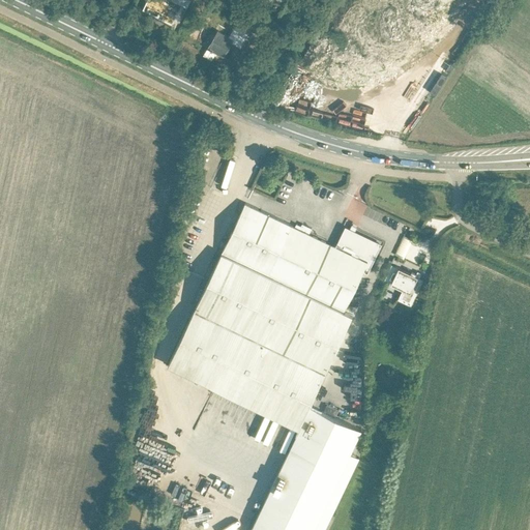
[(173,0),(146,0),(143,9),(172,24),(181,5),(186,7),(189,0),(179,0),(178,2),(173,0)]
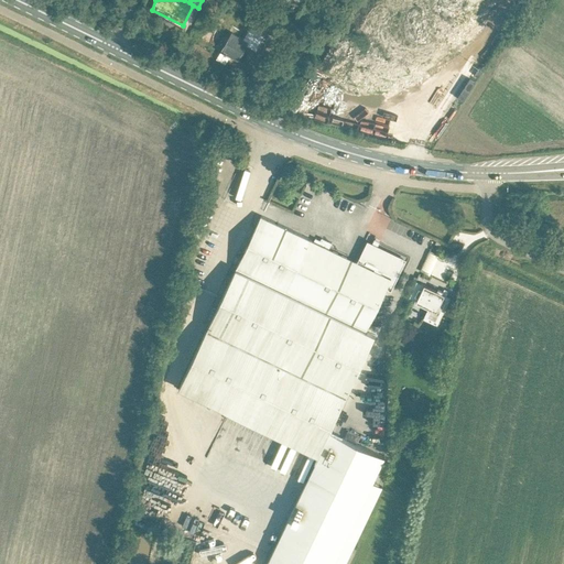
[(243,39),(231,32),(216,57),(226,64),(230,56),(238,61),(247,44),(257,50),(260,43),(264,46),(270,38),(266,35),(266,34),(251,26),(243,39)]
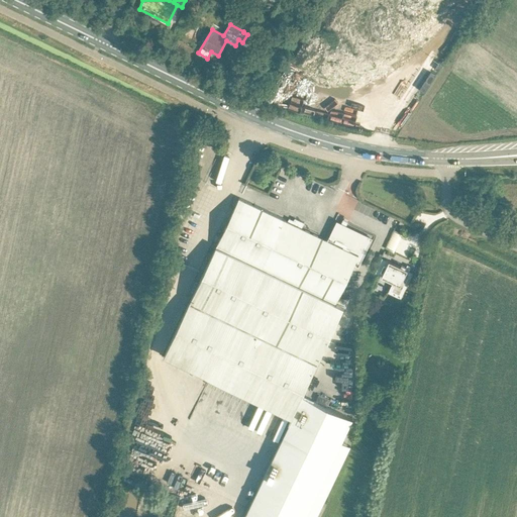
[(239,198),(164,355),(291,416),(292,417),(302,395),(344,307),(335,303),(354,264),(358,266),(359,265),(357,264),(371,237),(346,226),(348,221),(343,218),(341,223),(338,222),(339,221),(337,220),(328,237),(327,239),(302,227),(304,222),(295,218),(294,220),(289,218),(288,221),(239,198)]
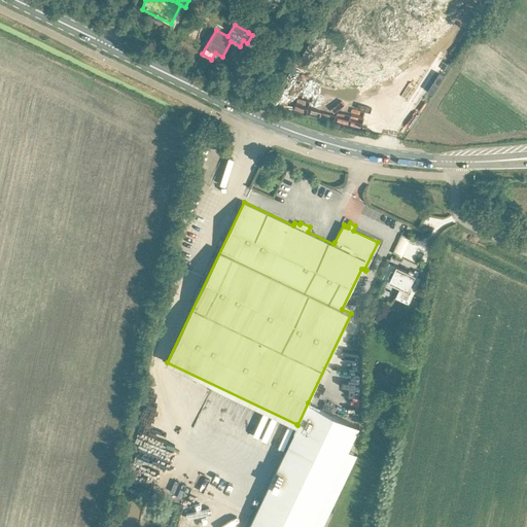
[(394,253),(402,256),(411,238),(401,235),(394,253)]
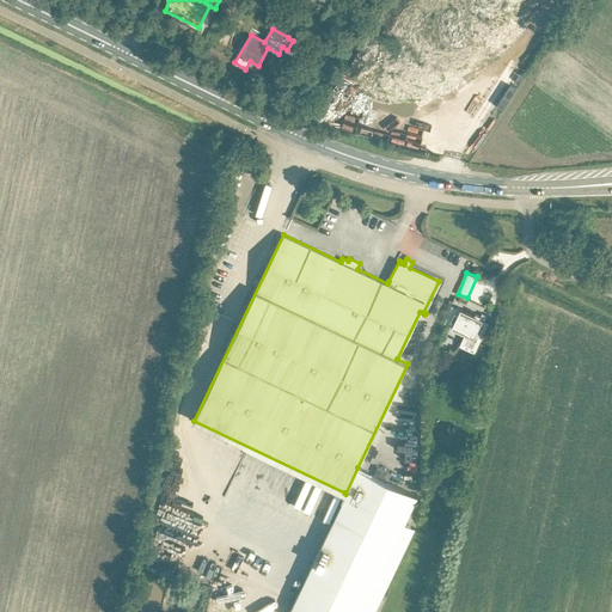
[(459,346),(475,353),(489,323),(479,318),(482,314),(476,312),(475,314),(460,307),(460,308),(452,305),(444,322),(465,332),(459,346)]
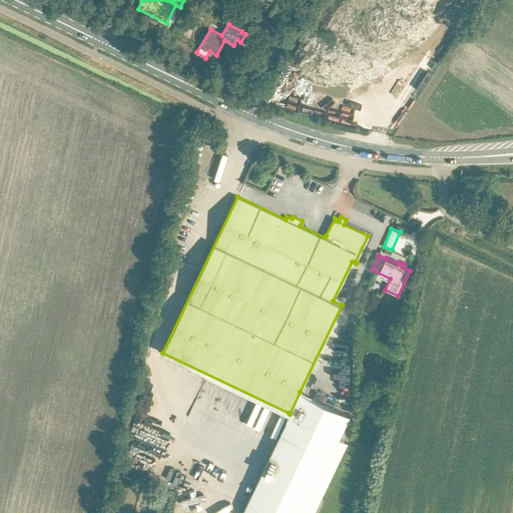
[(240,512),(303,512),(350,416),(300,392),(290,414),(240,512)]
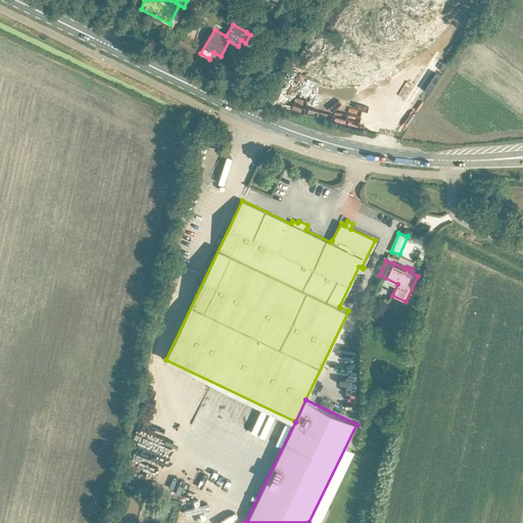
[(174,495),(179,478),(168,474),(161,491),(174,495)]
